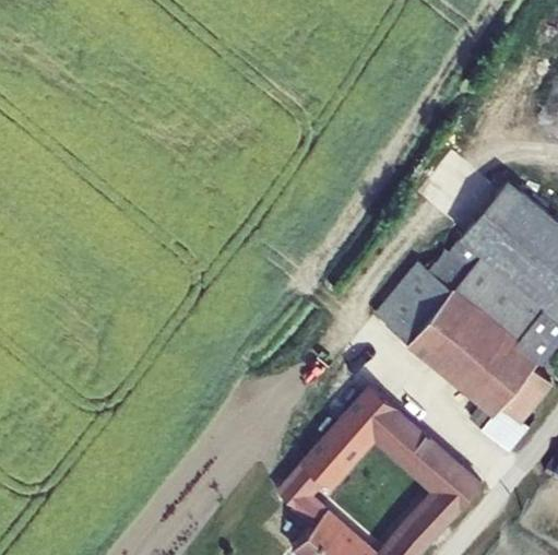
[(462,238),(557,315),(557,223),(508,182),(462,238)]
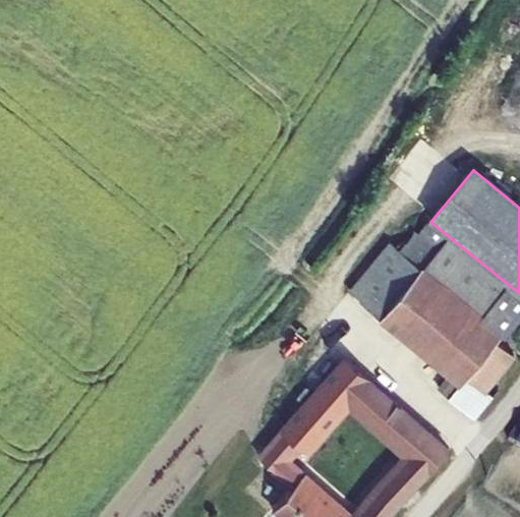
[(507,340),(519,323),(519,293),(430,222),(418,238),(415,236),(400,253),(423,273),(503,337),(507,340)]
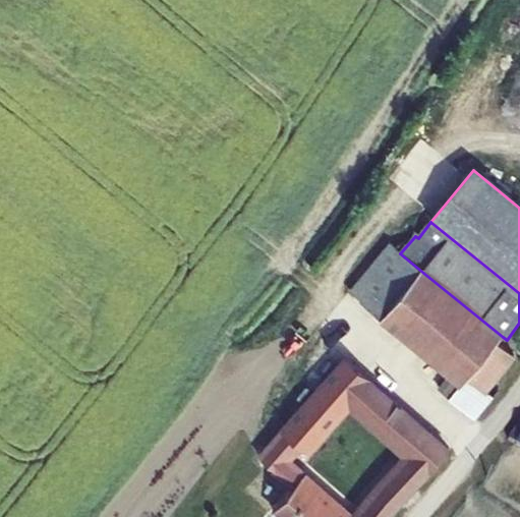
[(383,322),(423,273),(400,253),(391,246),(350,295),(383,322)]
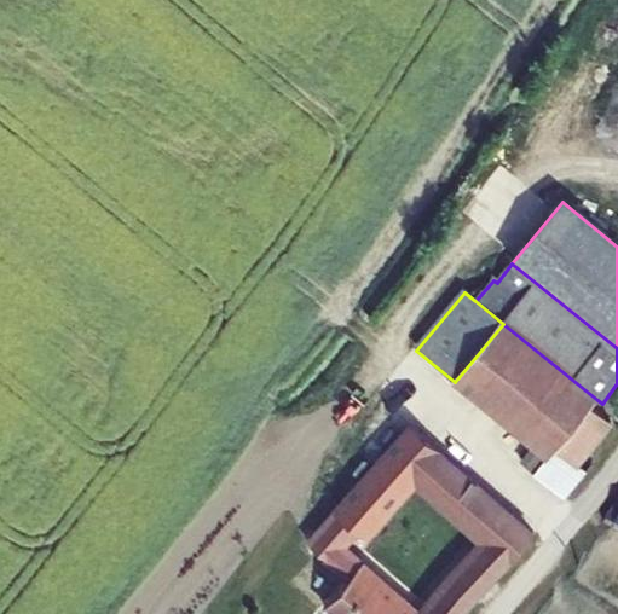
[(503,324),(455,382),(536,447),(521,464),(536,475),(556,450),(590,409),(598,400),(503,324)]
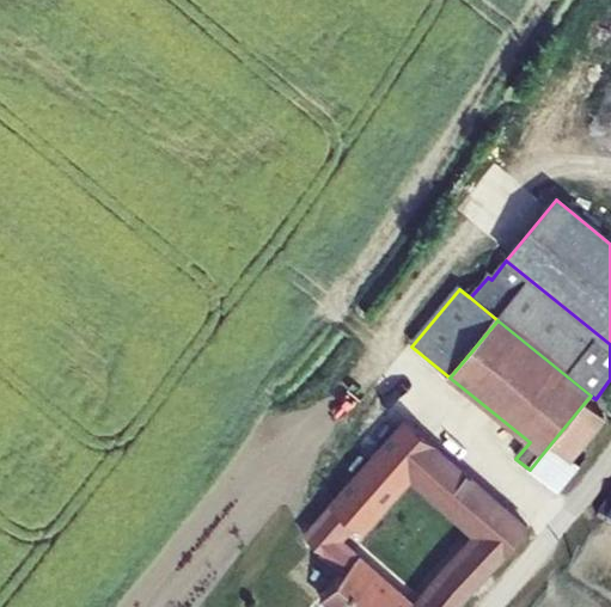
[(374,463),(408,424),(380,402),(359,425),(370,435),(358,448),(374,463)]
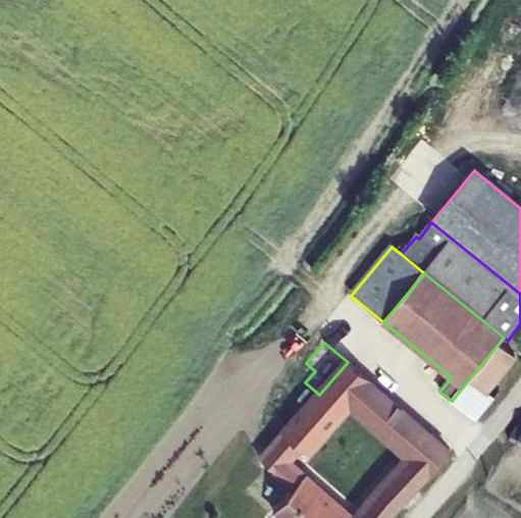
[(498,345),(469,379),(487,395),(516,360),(498,345)]
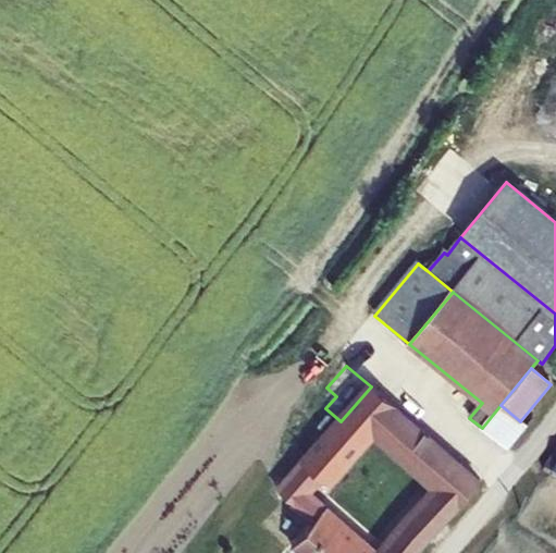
[(417,552),(480,482),(371,386),(341,421),(305,462),(322,477),(328,482),(373,430),(440,489),(383,552),(371,552),(324,512),(314,524),(296,543),(292,548),(297,552),(417,552)]
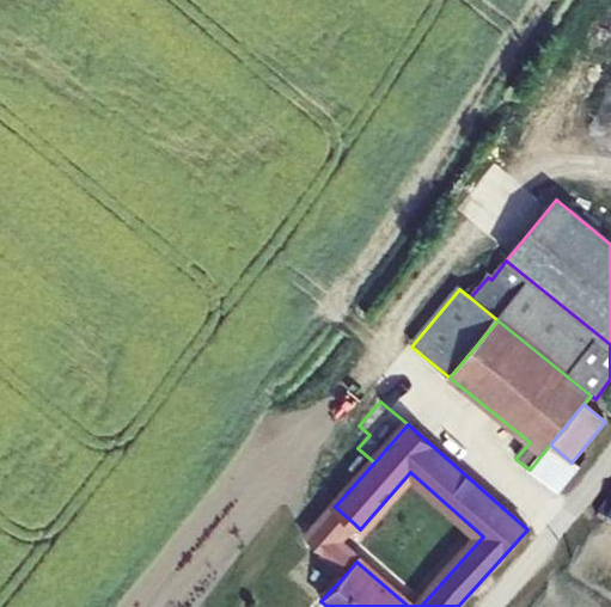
[(579,468),(572,463),(550,445),(530,470),(558,494),(579,468)]
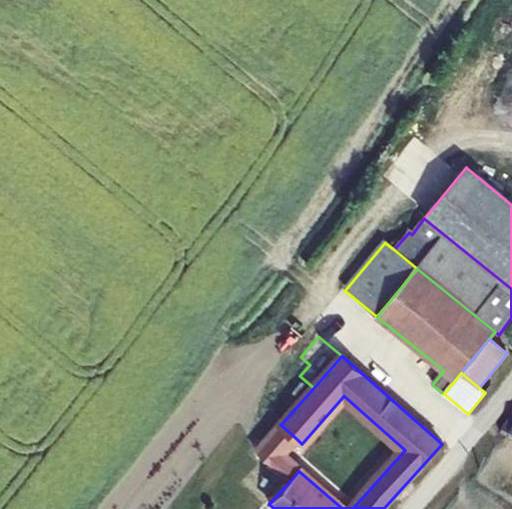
[(297,439),(281,425),(257,453),(277,471),(290,482),(299,471),(282,456),(297,439)]
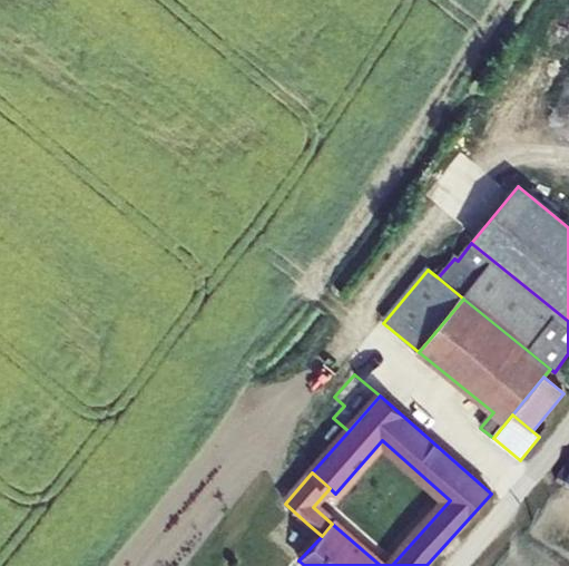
[(568,475),(559,489),(568,494),(568,475)]
